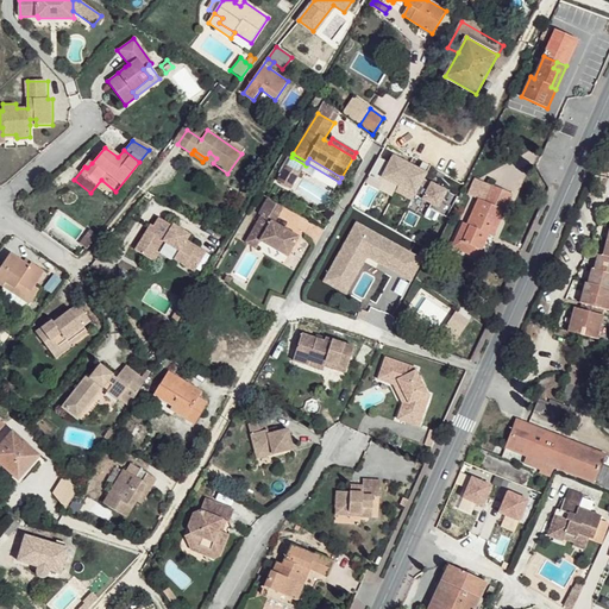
[(377,159),(368,177),(378,183),(381,179),(397,187),(395,193),(412,201),(414,195),(429,205),(427,208),(434,212),(437,208),(446,192),(422,179),(428,168),(421,164),(418,173),(393,158),(388,165),(377,159)]
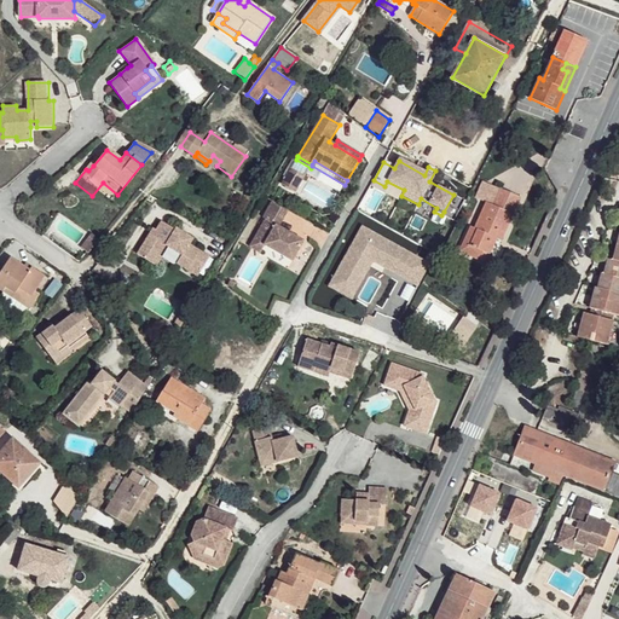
[(305,177),(291,169),(284,180),(298,189),(305,177)]
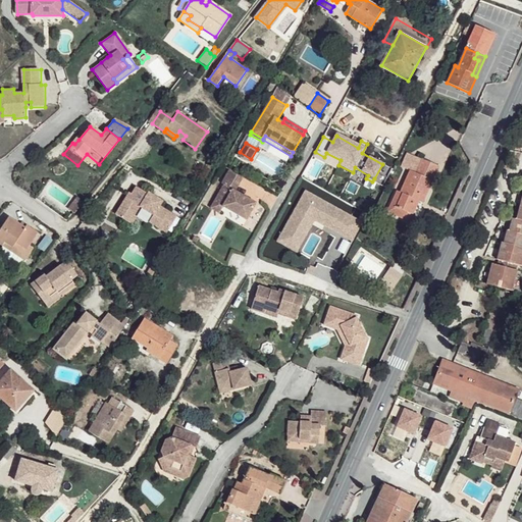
[(251,159),(240,152),(238,156),(249,162),(251,159)]
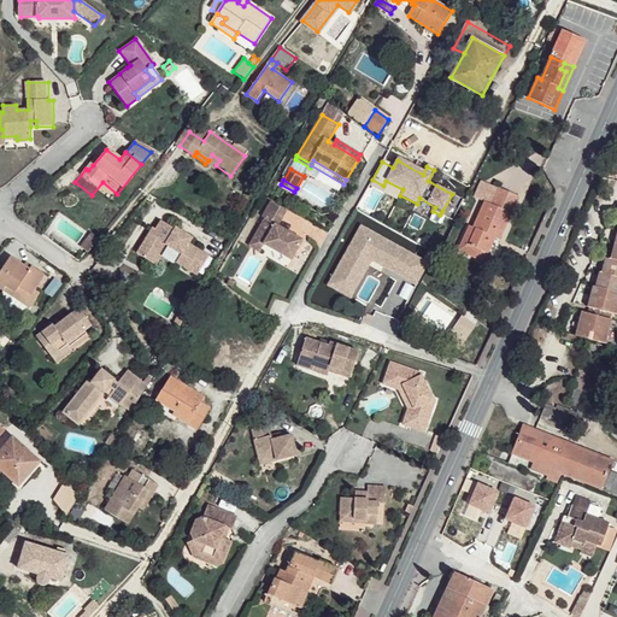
[(486,201),(474,228),(476,228),(469,245),(474,246),(469,257),(483,263),(494,238),(499,240),(518,197),(499,188),(492,205),(486,201)]
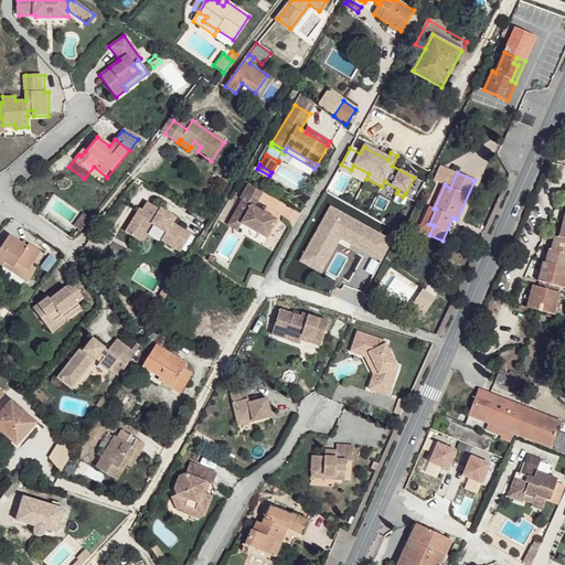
[(405,193),(403,196),(414,202),(424,182),(414,178),(405,193)]
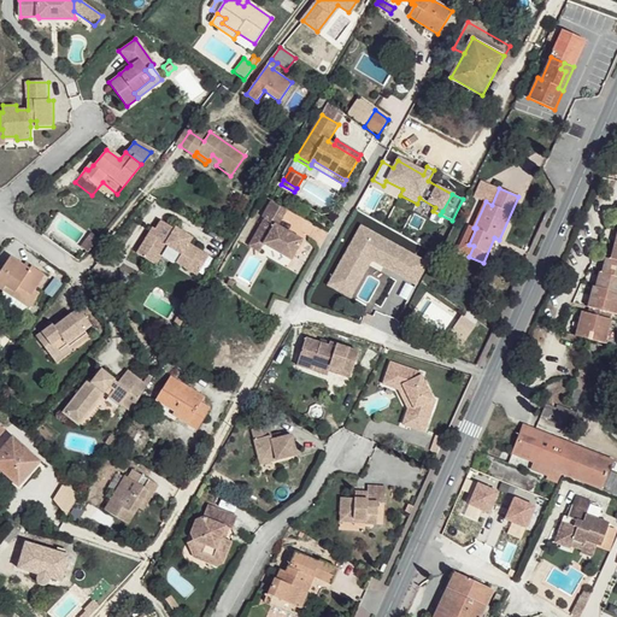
[(252,238),(264,244),(291,259),(303,240),(277,225),(287,210),(272,203),(252,238)]
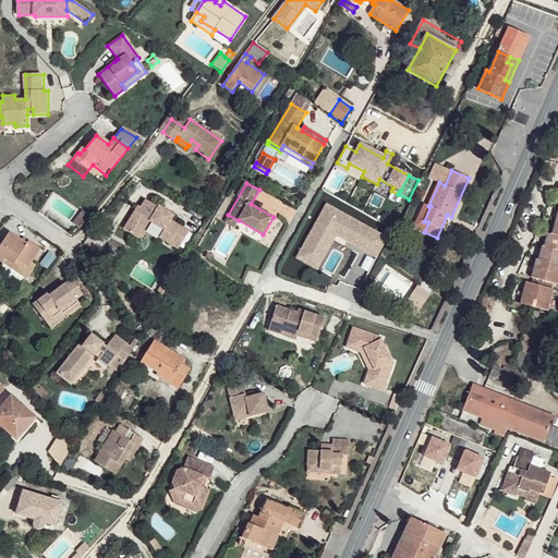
[(173,238),(182,244),(190,230),(171,219),(176,213),(160,204),(158,206),(147,199),(143,206),(140,205),(126,227),(137,233),(143,226),(145,227),(149,219),(165,228),(160,235),(170,242),(173,238)]
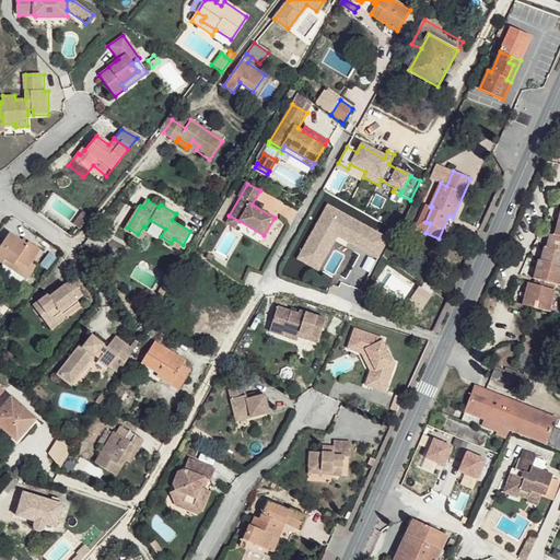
[(432,207),(430,207),(426,205),(416,229),(426,233),(430,223),(426,222),(432,207)]
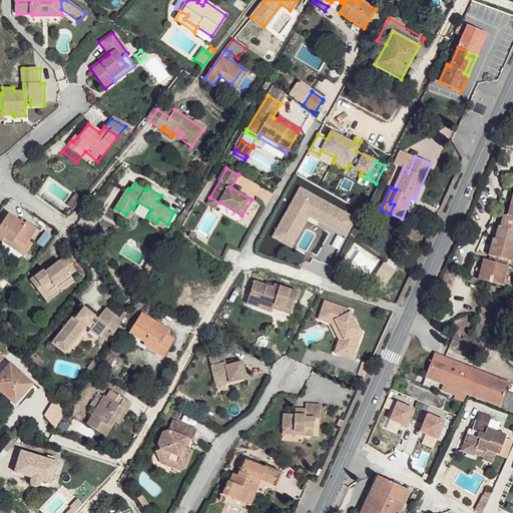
[(345,213),(300,188),(276,231),(286,237),(300,211),(309,217),(335,231),(345,213)]
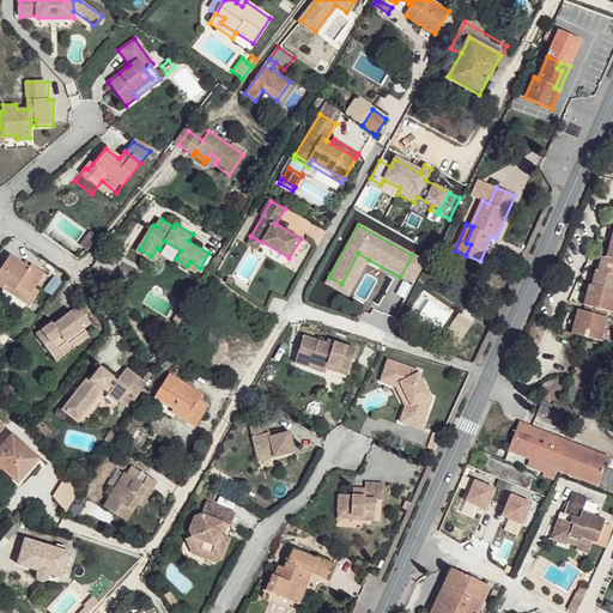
[(90,232),(79,247),(86,252),(97,238),(90,232)]
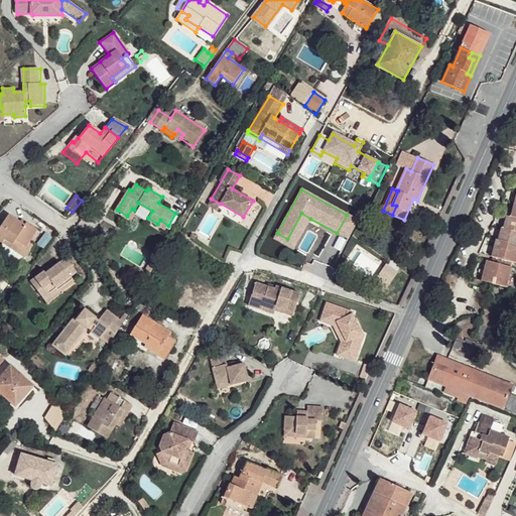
[(221,204),(211,199),(208,205),(217,211),(221,204)]
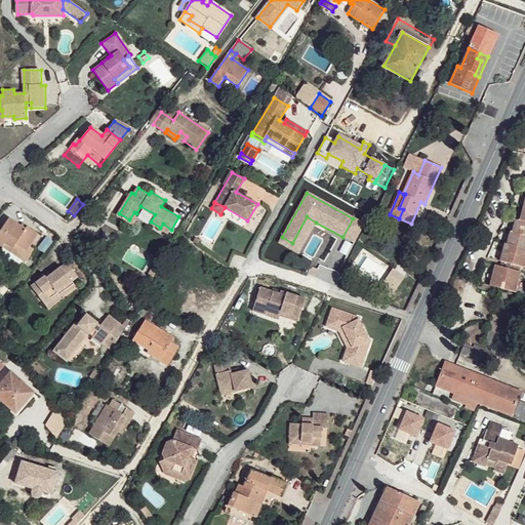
[(134,212),(129,219),(134,223),(138,215),(136,213),(134,212)]
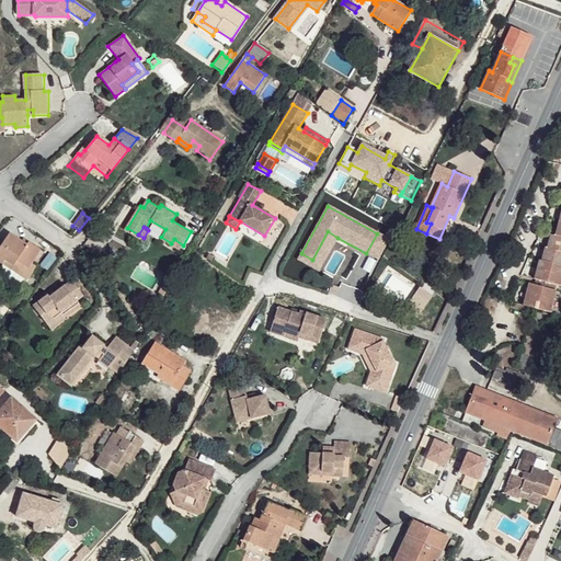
[(319,272),(338,238),(328,231),(312,260),(301,253),(298,261),(319,272)]
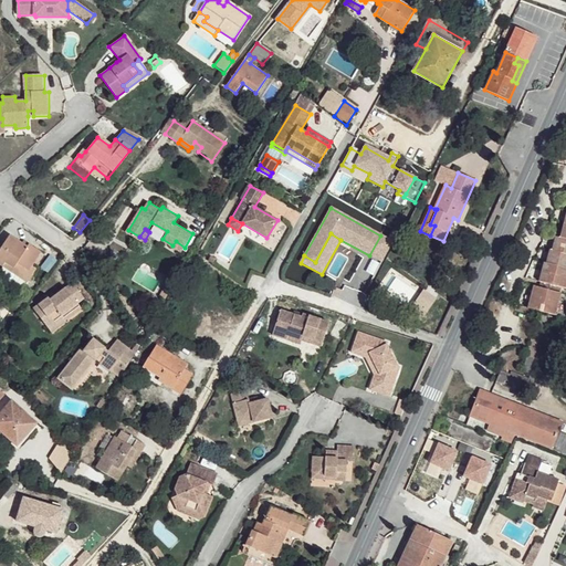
[(565,239),(561,238),(556,236),(552,249),(565,253),(565,239)]
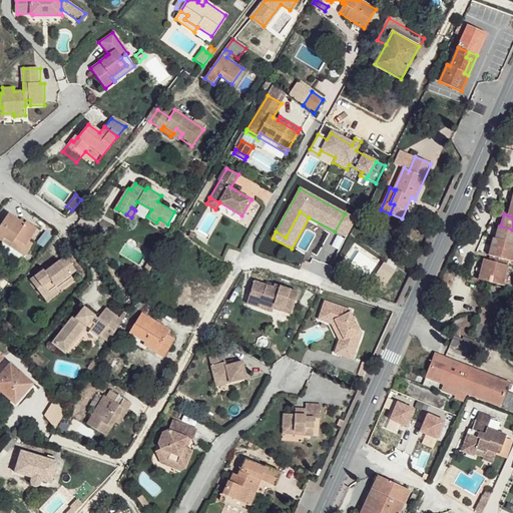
[(37,228),(27,221),(24,225),(19,222),(8,214),(0,226),(0,240),(2,242),(5,238),(12,243),(8,247),(22,259),(31,245),(27,242),(37,228)]
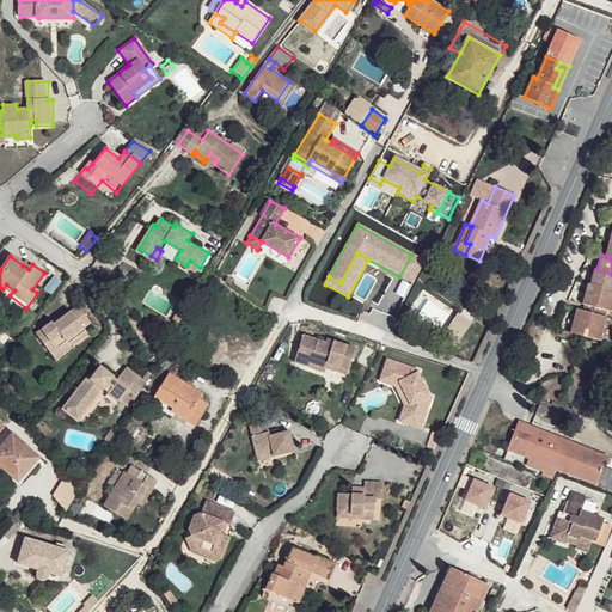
[(196,271),(200,268),(190,261),(187,265),(196,271)]
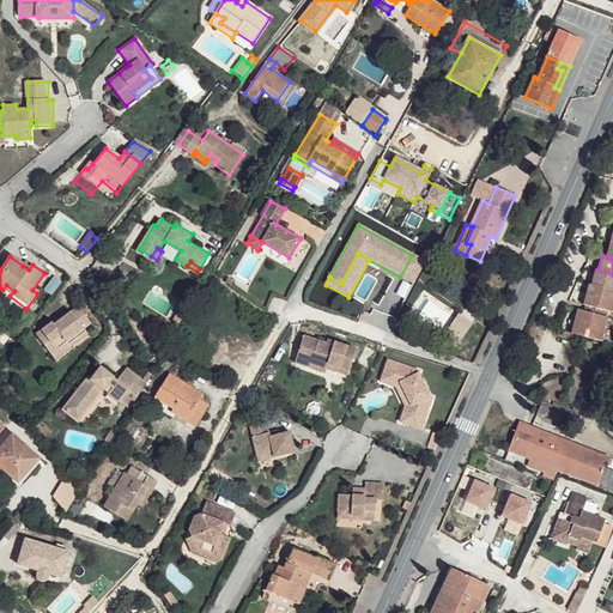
[(612,274),(598,269),(596,269),(592,285),(612,291),(612,274)]
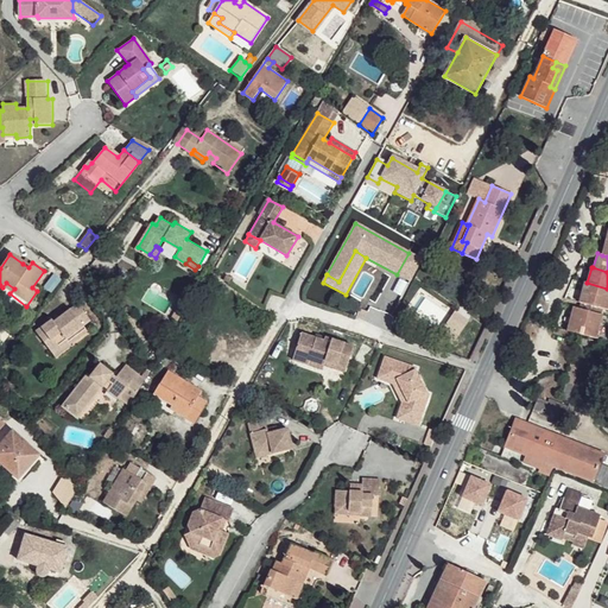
[(607,289),(587,283),(584,282),(578,302),(607,310),(607,304),(607,289)]
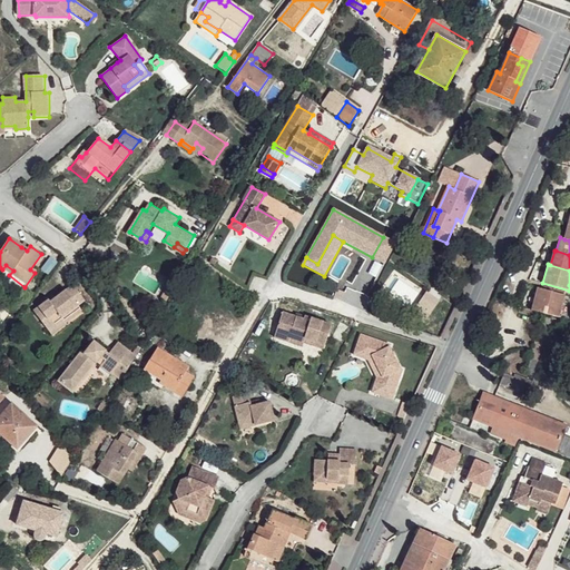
[(6,265),(2,269),(9,275),(13,271),(6,265)]
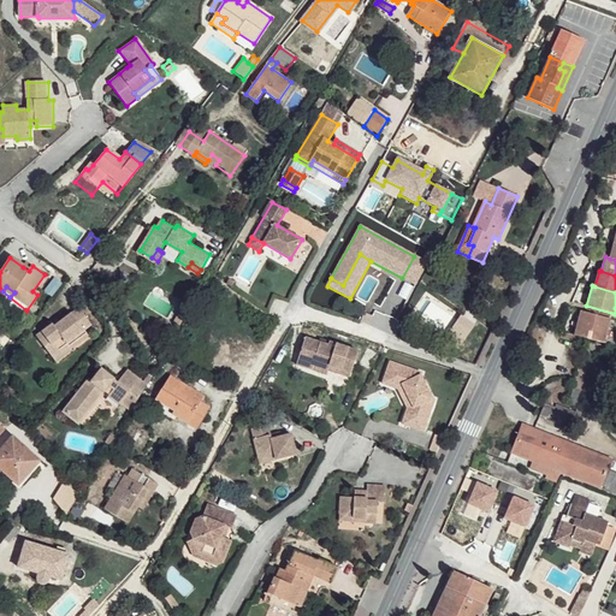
[(80,309),(61,324),(54,329),(53,326),(36,339),(51,359),(60,351),(61,354),(87,335),(83,330),(90,325),(80,309)]
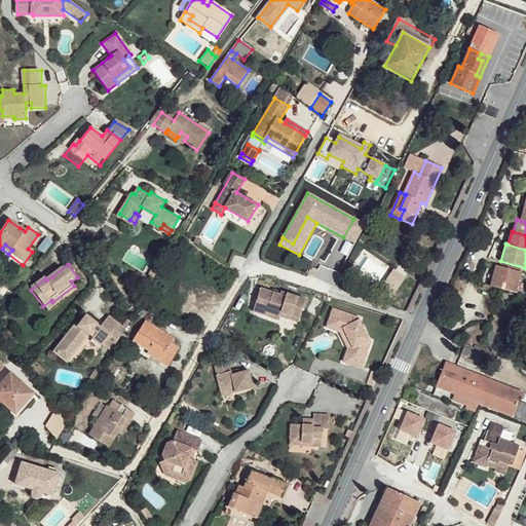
[(153,272),(158,275),(162,269),(157,266),(153,272)]
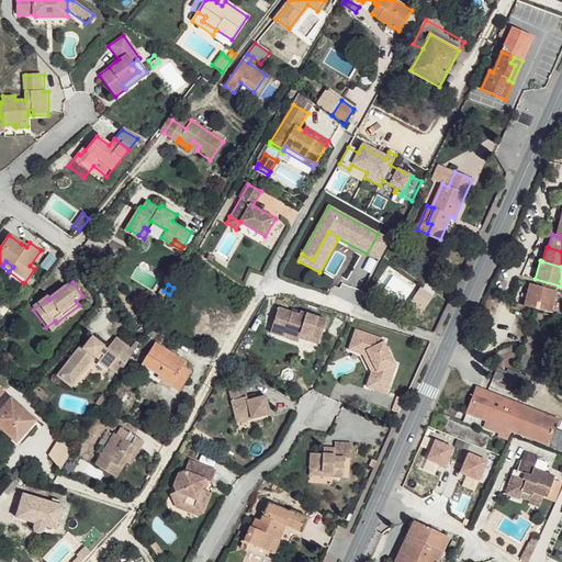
[(524,305),(544,312),(550,314),(557,293),(530,284),(524,305)]
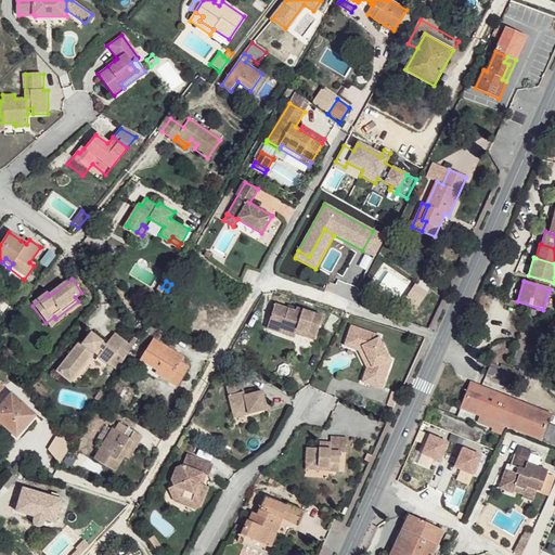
[(424,295),(412,292),(408,304),(420,307),(424,295)]
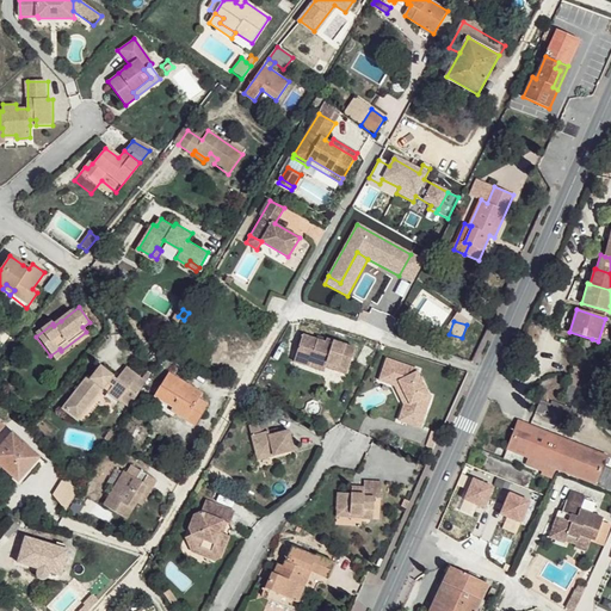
[(329,363),(350,370),(357,347),(329,339),(327,344),(318,340),(304,335),(296,363),(310,368),(312,364),(327,369),(329,363)]
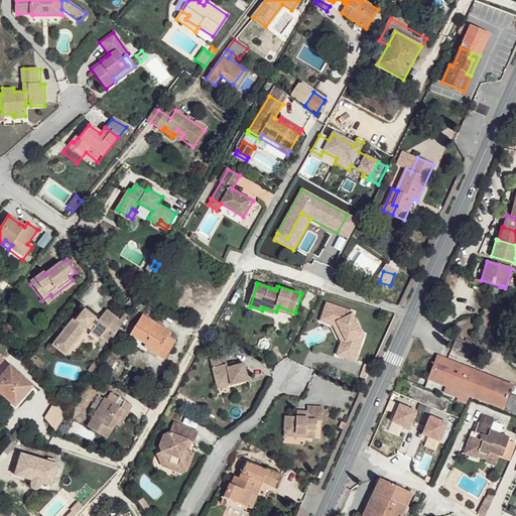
[(493,311),(497,298),(499,288),(493,286),(486,309),(487,309),(493,311)]
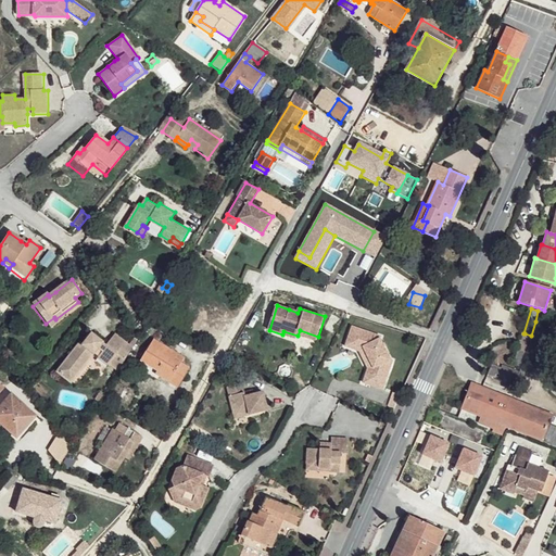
[(374,366),(369,367),(364,382),(383,390),(394,361),(391,361),(382,340),(383,338),(354,327),(346,345),(362,352),(366,349),(374,366)]
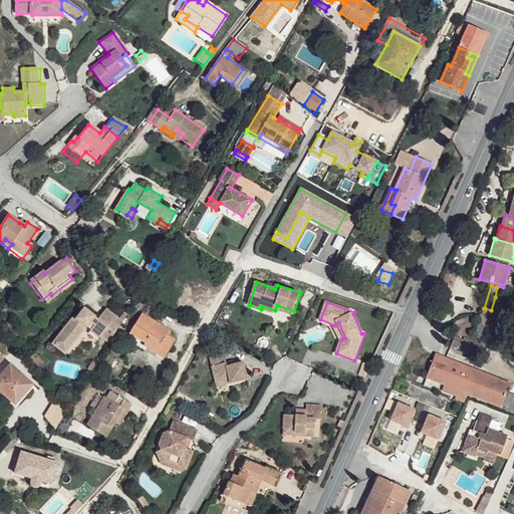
[(292,315),(294,311),(277,305),(275,310),(292,315)]
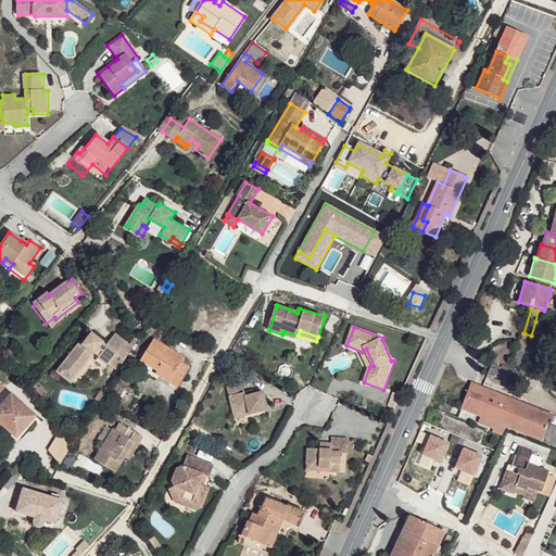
[(531,336),(525,333),(520,350),(517,350),(514,365),(521,367),(525,356),(531,336)]
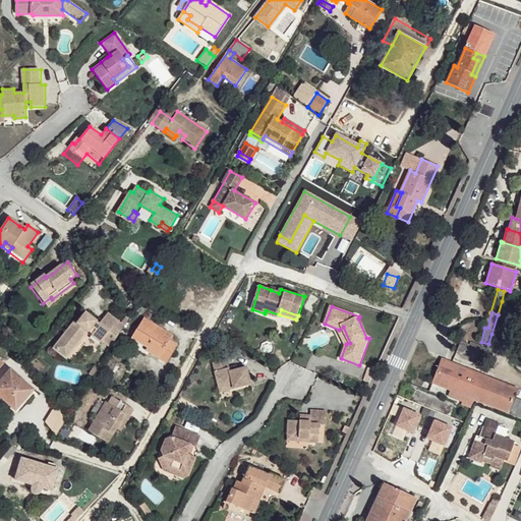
[(501,315),(498,314),(491,334),(496,335),(501,315)]
